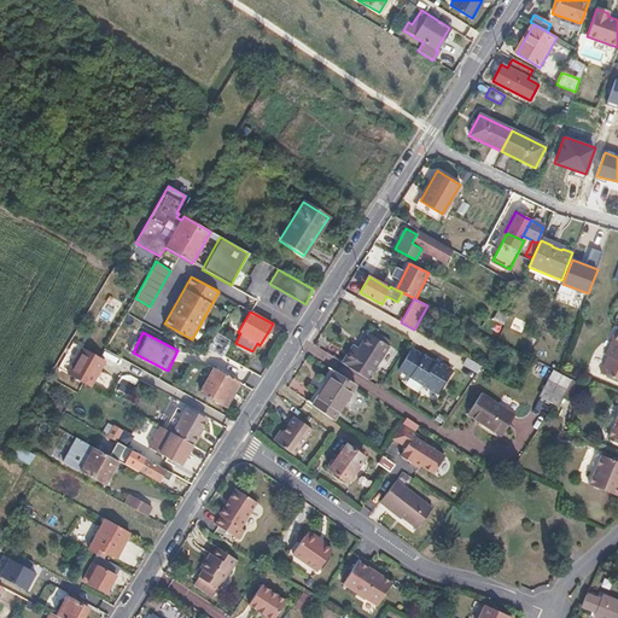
[(360,350),(354,345),(343,363),(368,380),(391,345),(371,332),(360,350)]
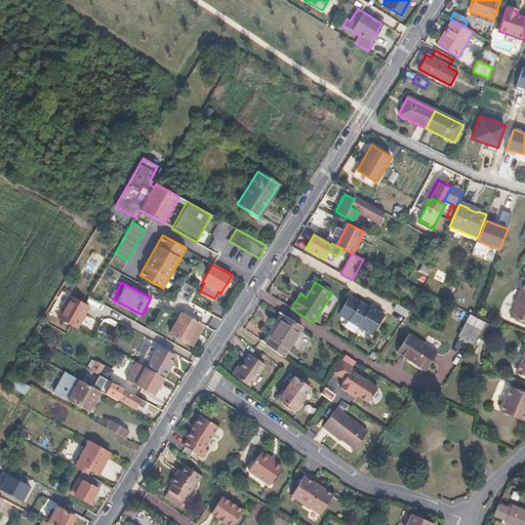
[(515,304),(517,306),(511,320),(524,325),(524,282),(515,304)]
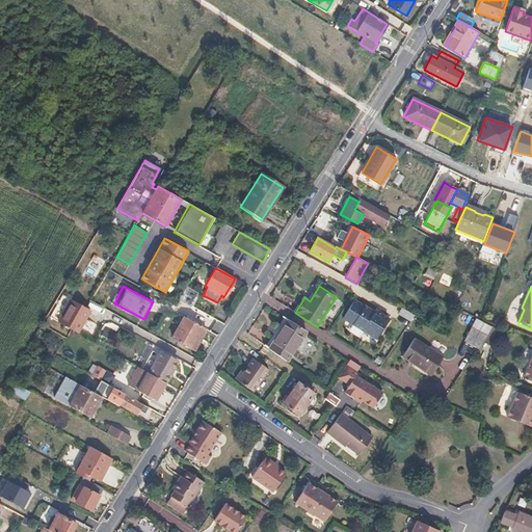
[(90,311),(71,300),(58,322),(70,328),(77,333),(90,311)]
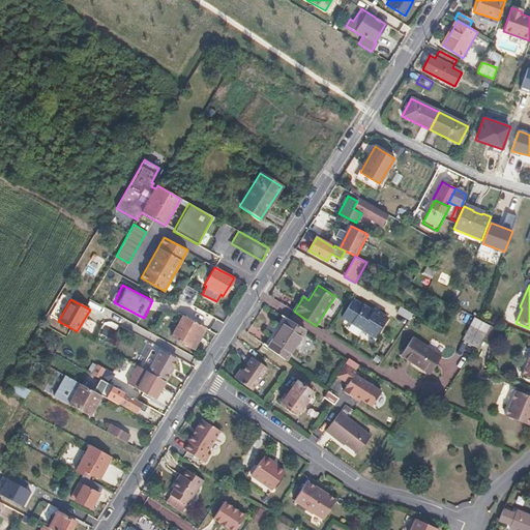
[(374,339),(386,319),(378,314),(377,316),(372,313),(355,301),(344,319),(374,339)]
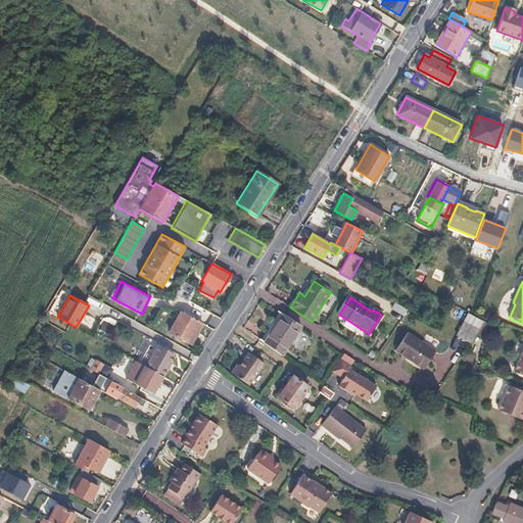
[(202,324),(181,312),(170,332),(188,342),(194,329),(198,331),(202,324)]
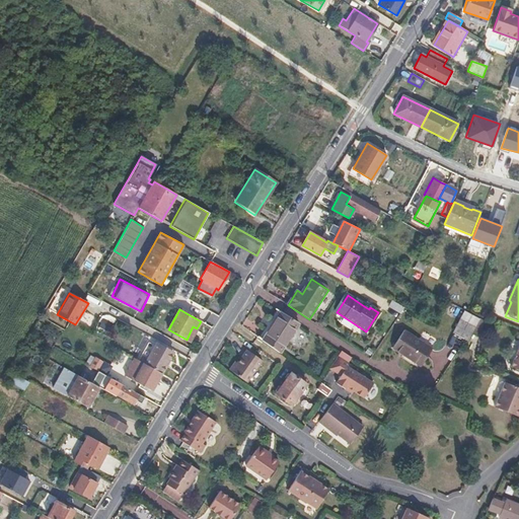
[(294,320),(278,309),(258,338),(274,349),(294,320)]
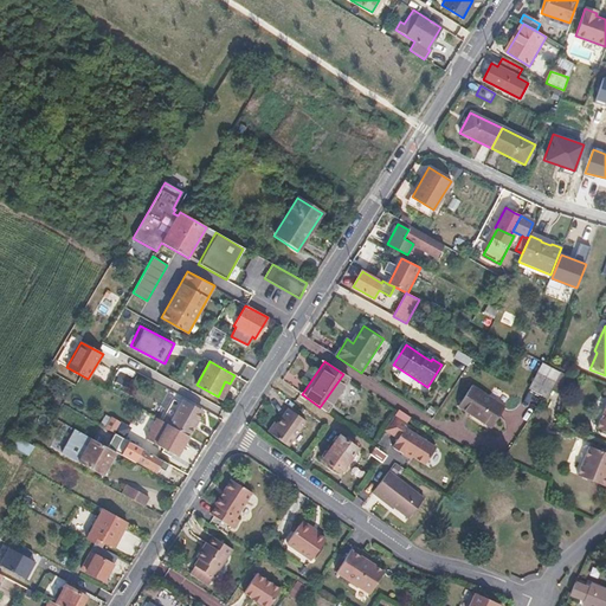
[(529,389),(548,398),(560,371),(540,362),(529,389)]
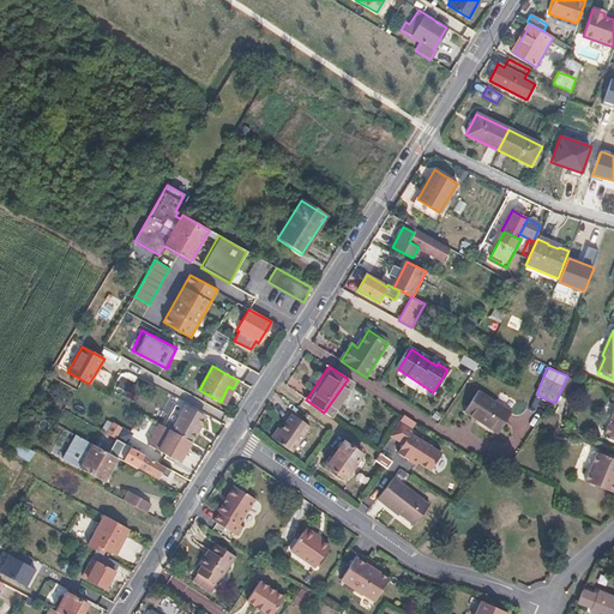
[(233,389),(228,386),(221,402),(224,404),(233,389)]
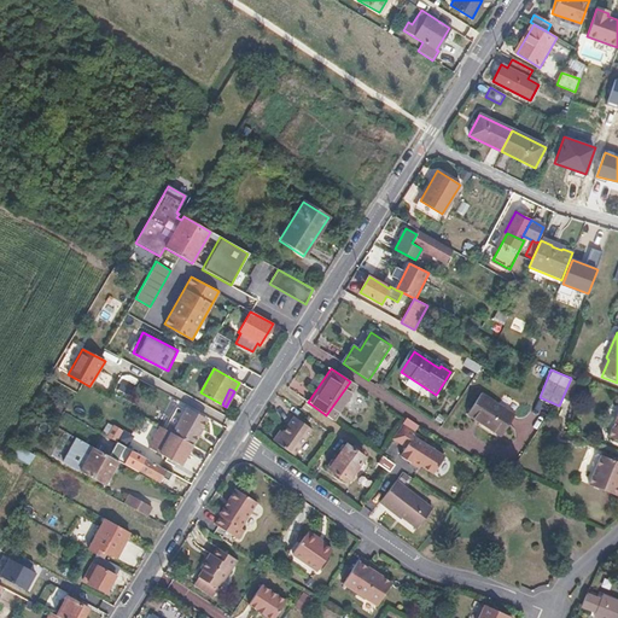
[(516,415),(483,395),(470,415),(502,437),(516,415)]
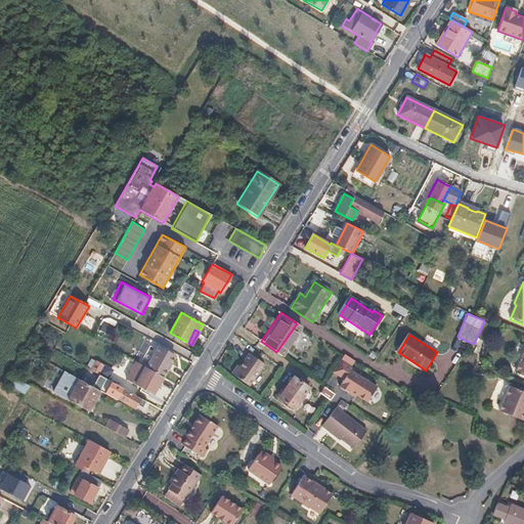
[(175,354),(158,345),(146,366),(163,376),(175,354)]
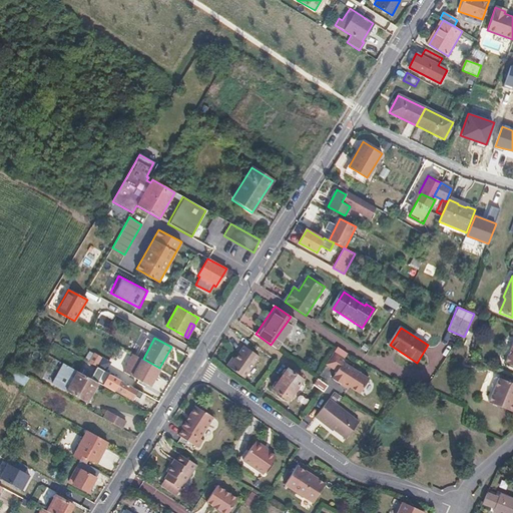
[(242,344),(233,357),(231,360),(229,359),(225,364),(241,375),(258,354),(242,344)]
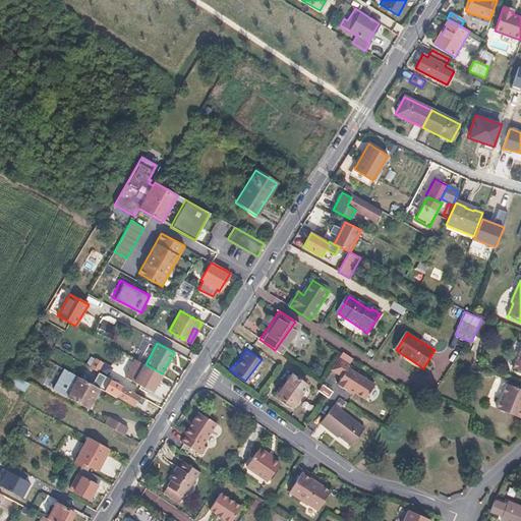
[(329,370),(340,378),(336,384),(350,393),(351,391),(354,393),(364,400),(374,385),(347,367),(349,364),(338,357),(329,370)]
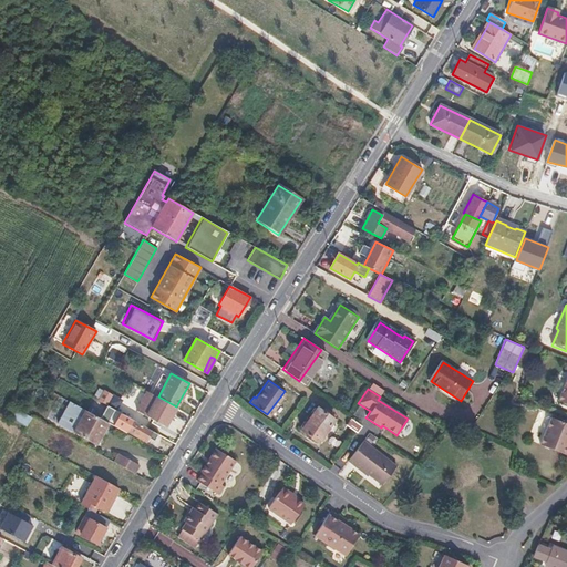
[(111,394),(103,390),(98,400),(103,403),(105,404),(111,394)]
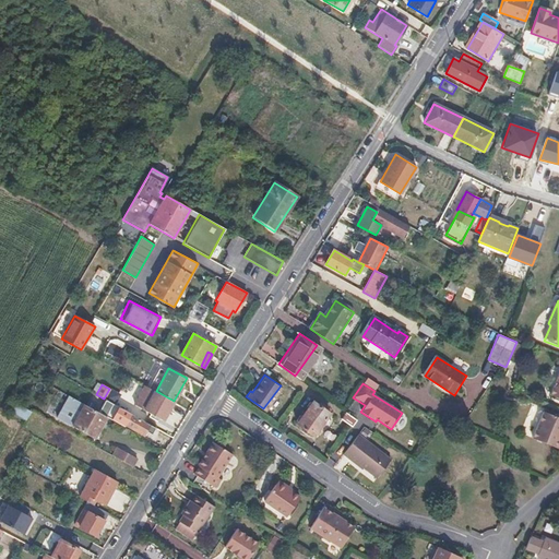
[(144,409),(155,390),(144,384),(133,404),(144,409)]
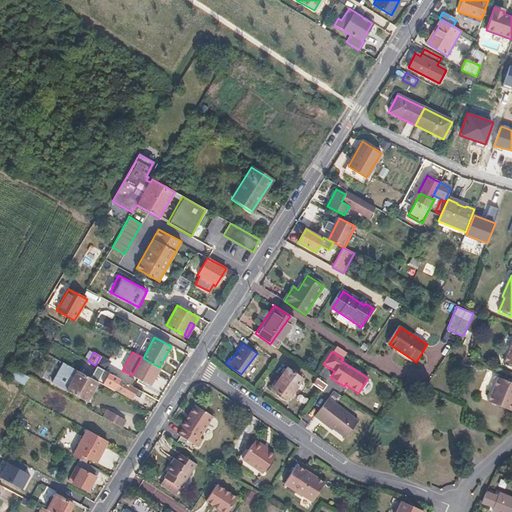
[(143,358),(142,357),(132,375),(149,385),(159,367),(143,358)]
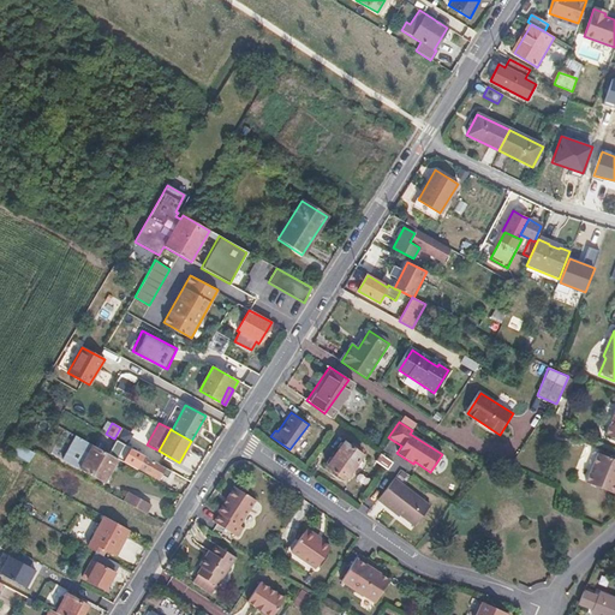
[(106,434),(100,430),(94,442),(106,448),(112,437),(106,434)]
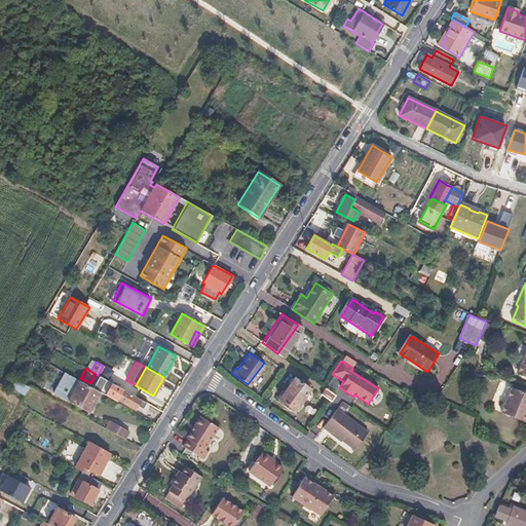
[(68,401),(79,380),(64,372),(52,391),(68,401)]
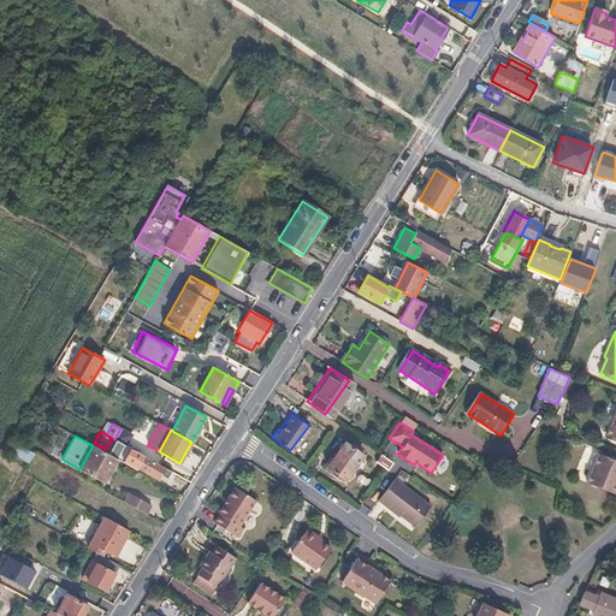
[(112,438),(106,449),(137,467),(143,456),(114,439),(112,438)]
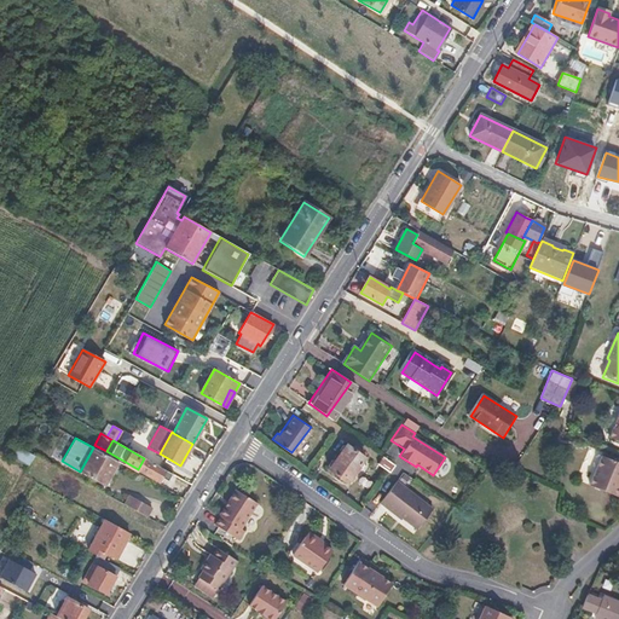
[(340,452),(335,460),(329,468),(329,469),(346,481),(365,457),(347,444),(346,445),(340,452)]
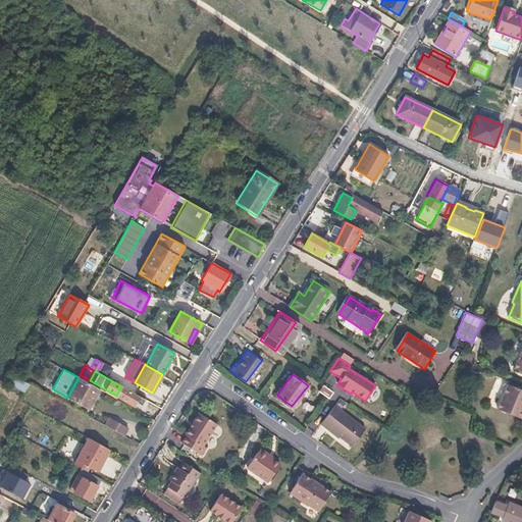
[(5,381),(23,392),(27,385),(8,375),(5,381)]
